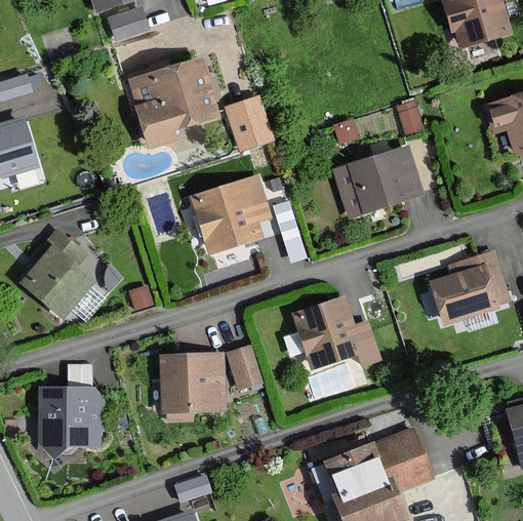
[(91,0),(94,8),(122,0),(91,0)]
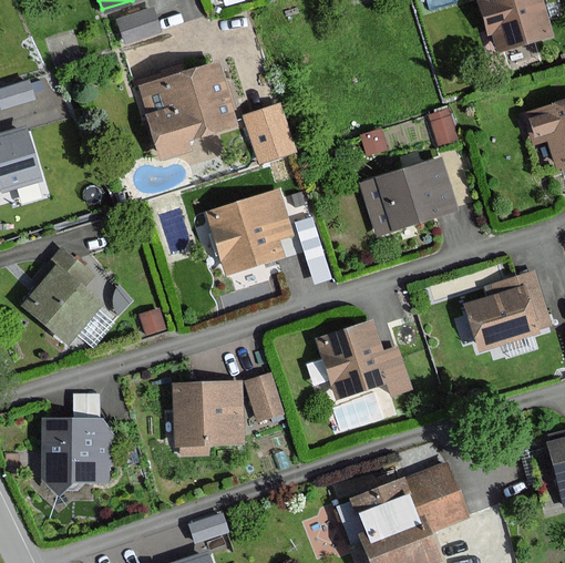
[(480,0),(497,51),(554,32),(543,0),(480,0)]
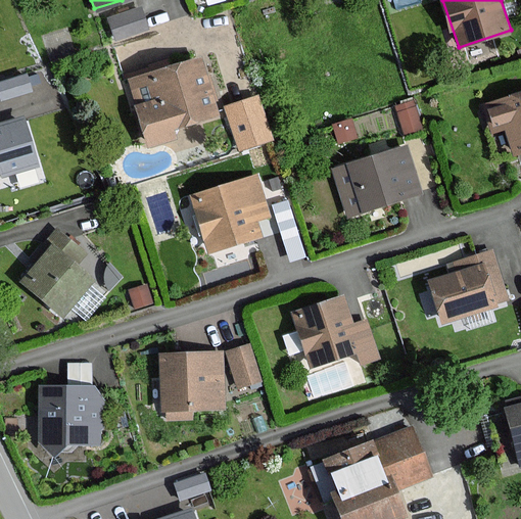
[(149,27),(141,5),(109,17),(117,39),(149,27)]
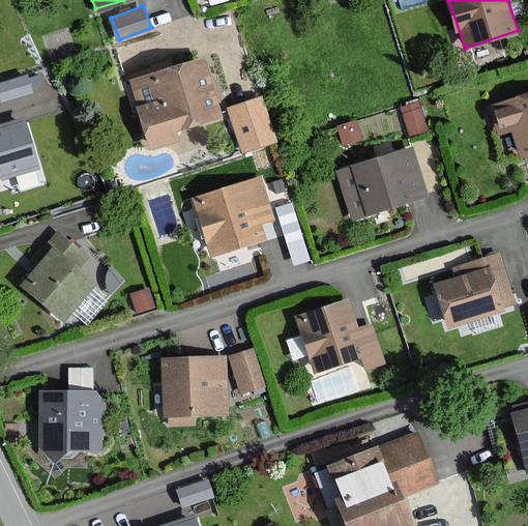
[(221,115),(205,58),(128,79),(147,145),(205,129),(202,120),(221,115)]
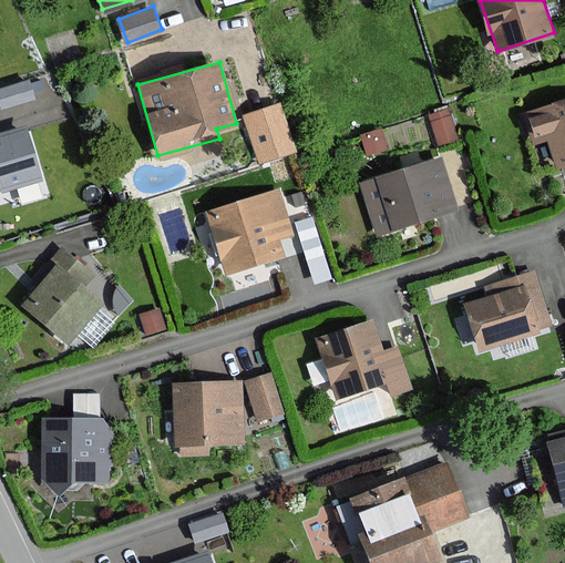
[(26,78),(0,84),(0,101),(1,104),(31,94),(26,78)]
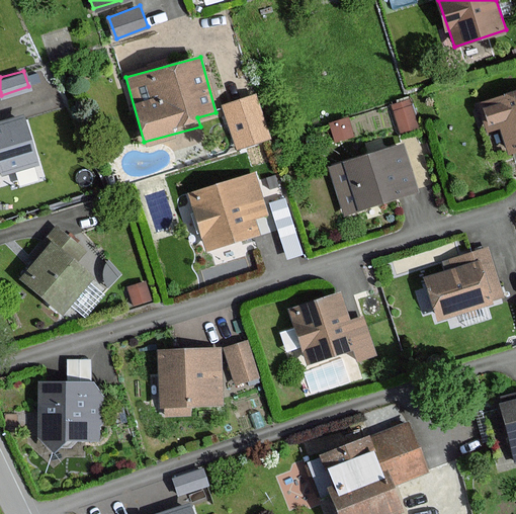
[(515,90),(477,103),(494,157),(515,149),(515,90)]
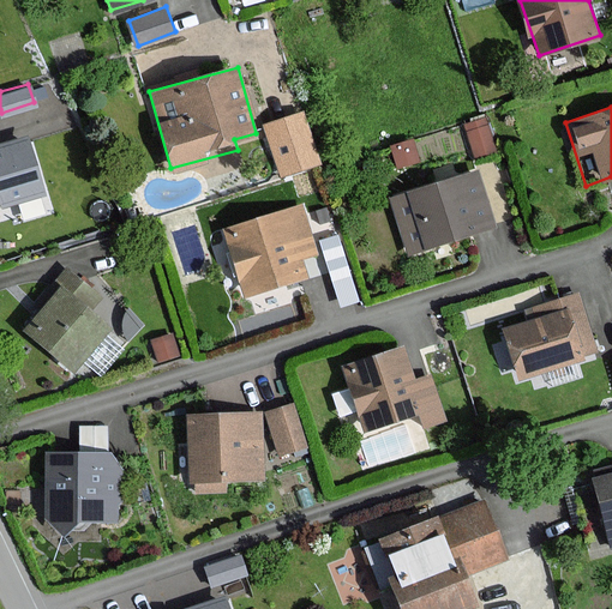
[(463,113),(472,145),(490,140),(483,108),(463,113)]
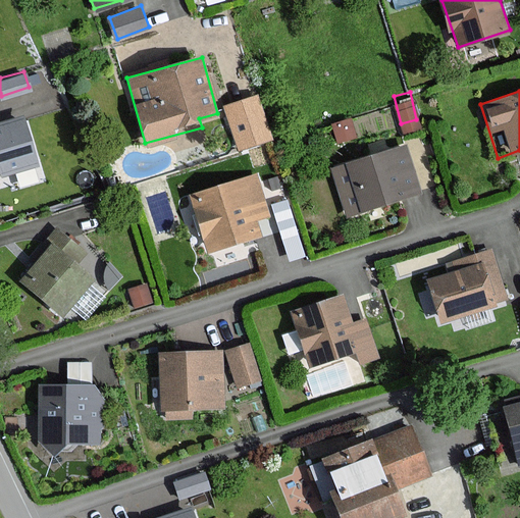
[(272,138),(257,94),(225,105),(241,148),(272,138)]
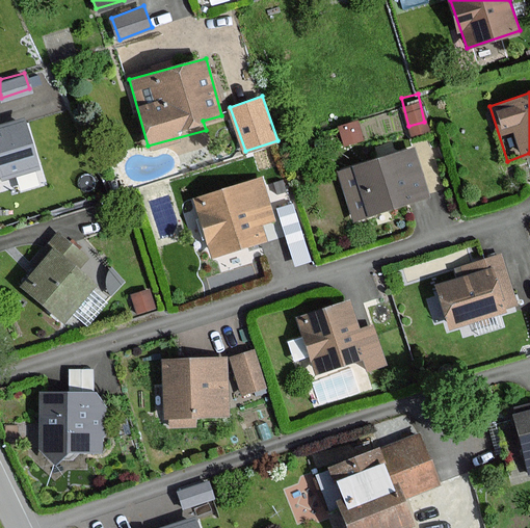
[(0,175),(36,164),(21,116),(0,123),(0,175)]
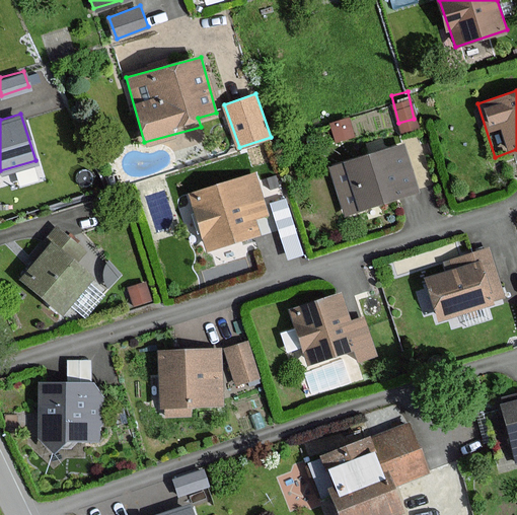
[(420,191),(404,143),(349,161),(364,208),(420,191)]
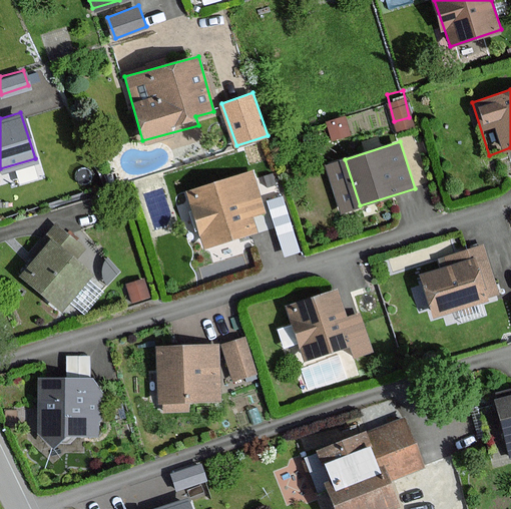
[(267,211),(252,168),(185,189),(204,248),(258,232),(252,216),(267,211)]
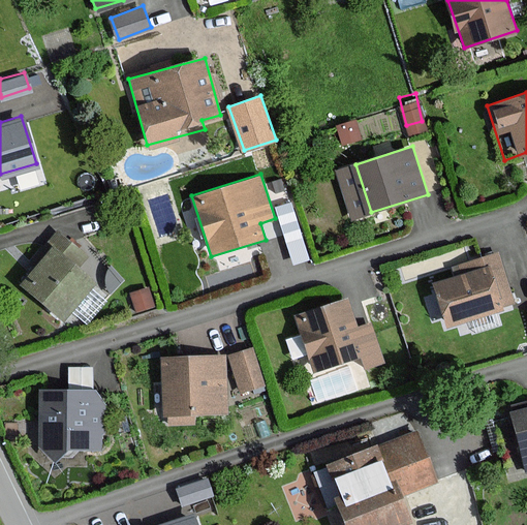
[(88,254),(59,232),(20,282),(66,318),(96,279),(80,266),(88,254)]
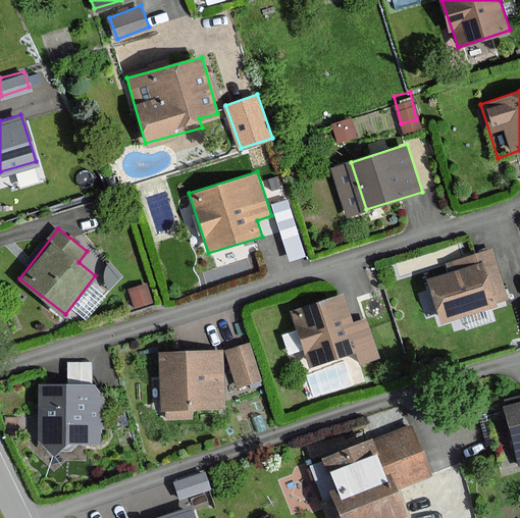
[(503,292),(488,245),(460,254),(464,267),(426,278),(439,320),(492,304),(490,296),(503,292)]
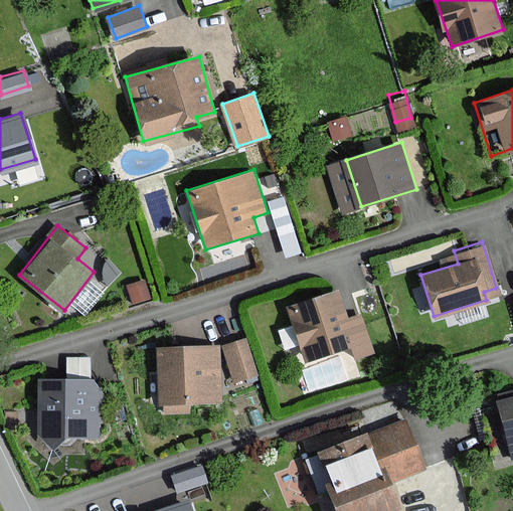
[(344,318),(335,290),(286,307),(304,362),(347,347),(351,359),(372,352),(358,313),(344,318)]
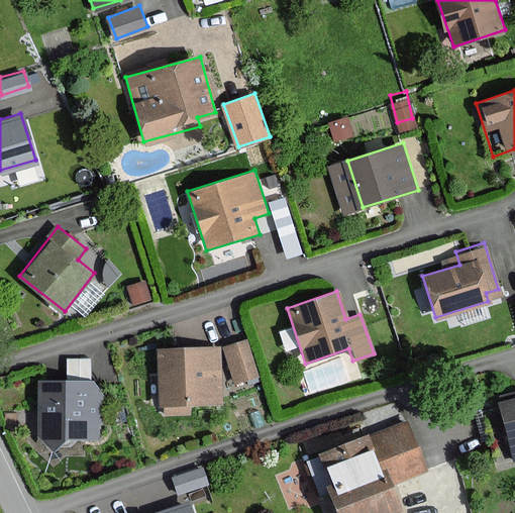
[(222,335),(228,377),(254,373),(248,331),(222,335)]
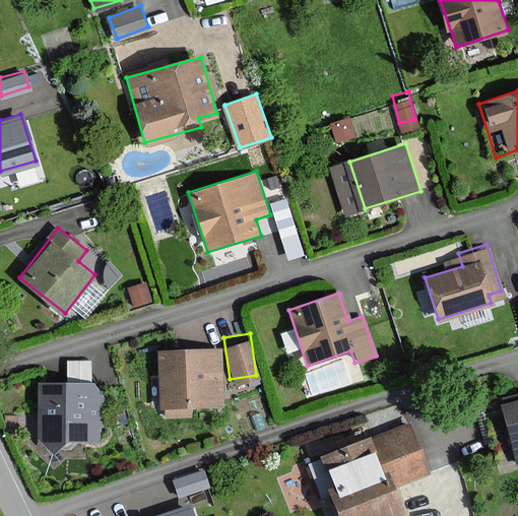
[(222,406),(218,347),(155,352),(160,411),(222,406)]
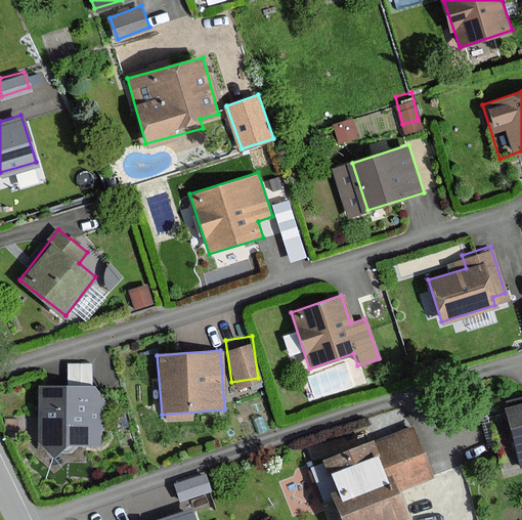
[(100,443),(103,388),(41,386),(38,459),(66,460),(67,441),(100,443)]
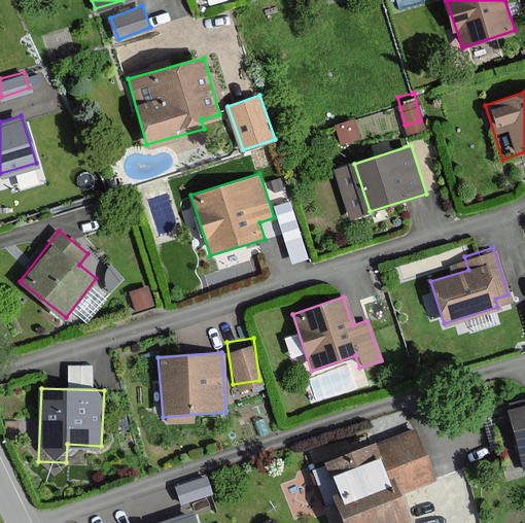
[(524,403),(504,409),(519,468),(524,466),(524,403)]
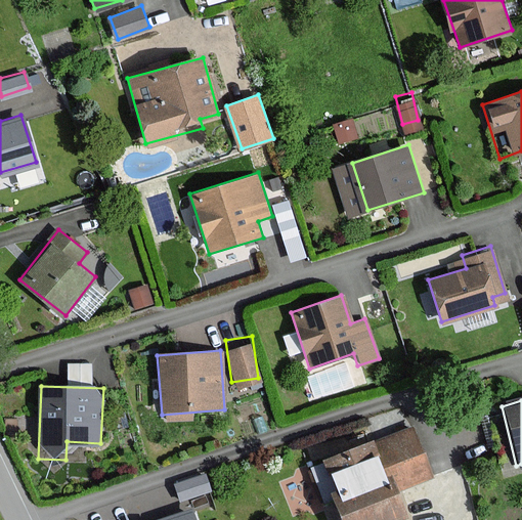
[(434,475),(414,426),(379,438),(397,487),(434,475)]
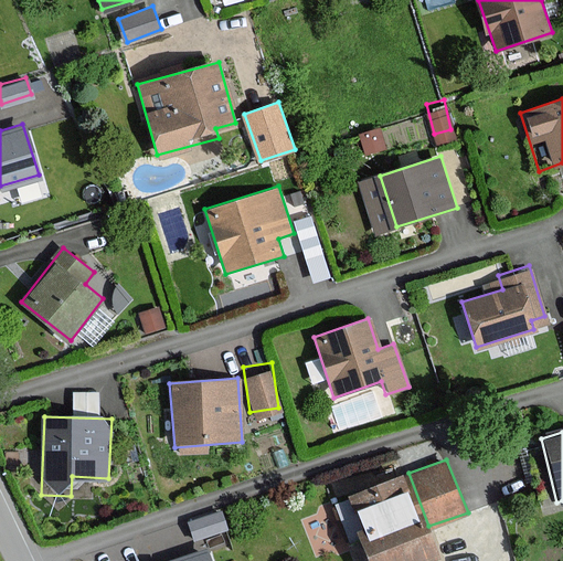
[(409,473),(335,500),(349,538),(359,535),(369,560),(442,560),(428,526),(409,473)]
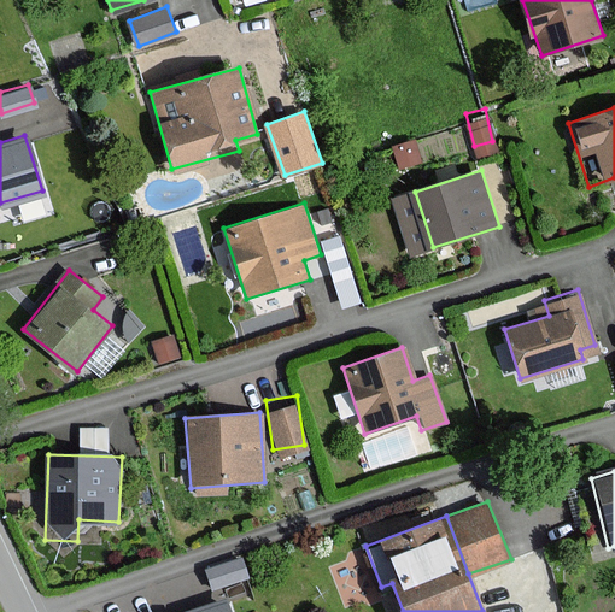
[(239,555),(205,565),(211,583),(245,574),(239,555)]
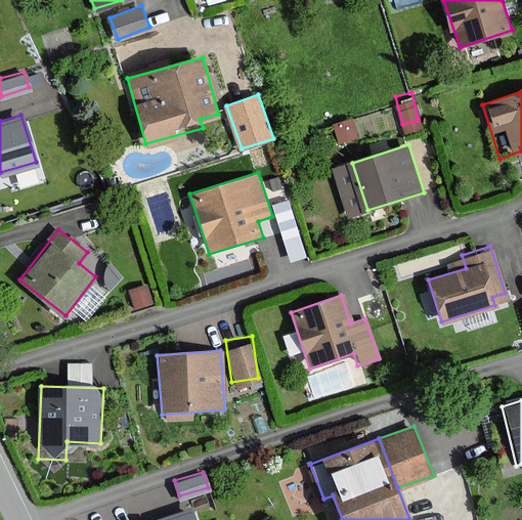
[(156,519),(196,519),(191,508),(156,519)]
